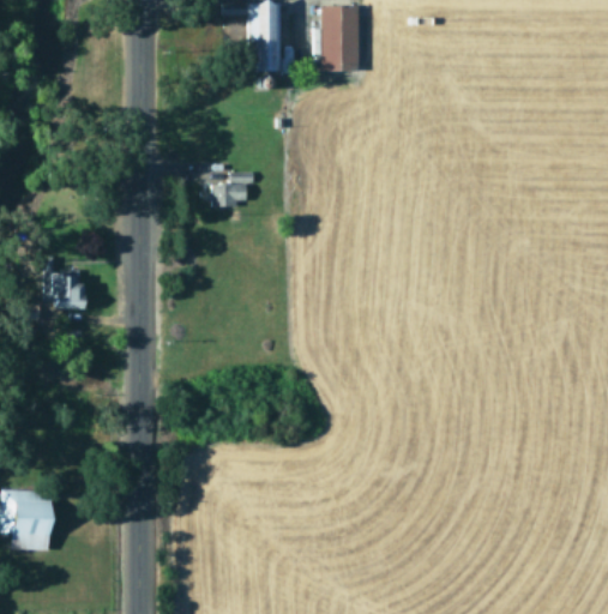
[(248,71),(278,70),(277,1),(245,1),(245,7),(222,7),(222,14),(247,13),(248,71)]
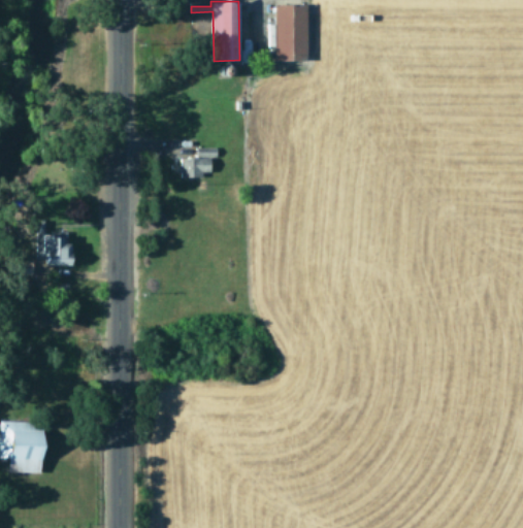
[(276,4),(275,59),(306,60),(307,4),(276,4)]
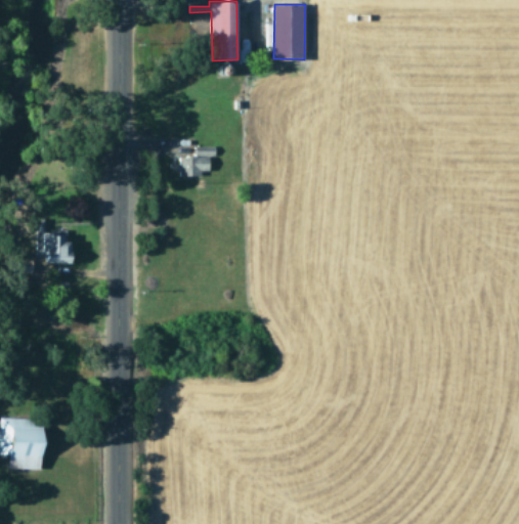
[(216,145),(196,146),(197,157),(180,157),(180,176),(202,175),(202,170),(210,170),(210,156),(216,155),(216,145)]
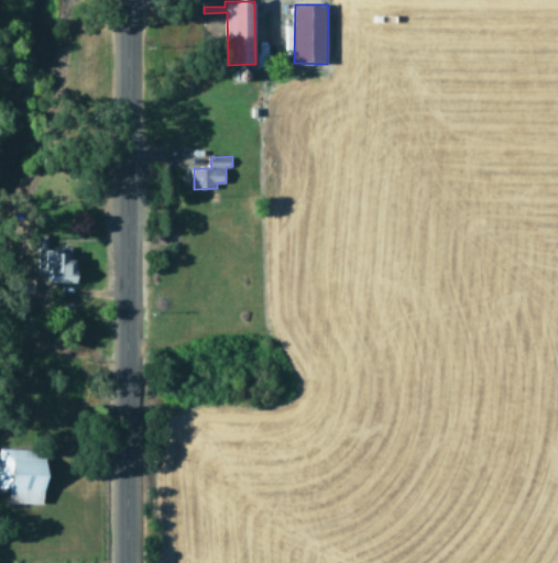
[(44,282),(74,283),(74,260),(65,258),(65,251),(47,251),(47,235),(34,234),(34,263),(44,263),(44,282)]
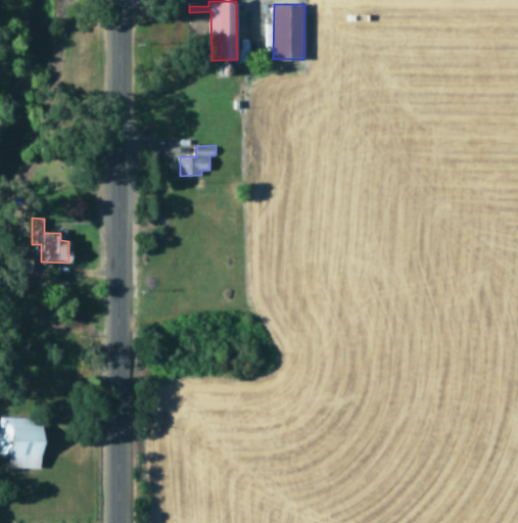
[(39,468),(40,418),(0,418),(0,423),(0,453),(8,454),(8,468),(39,468)]
